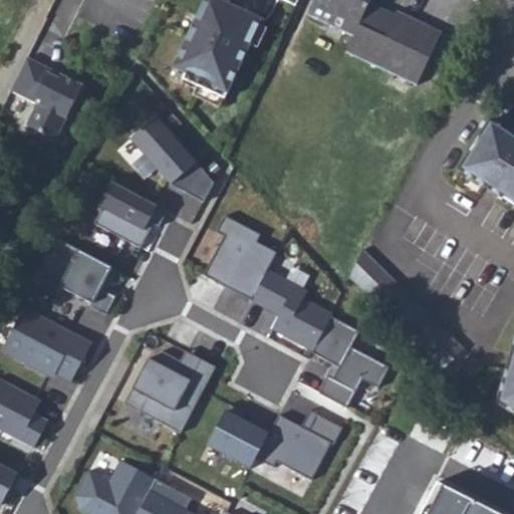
[(298,0),(204,0),(173,67),(200,80),(197,85),(225,98),(262,20),(229,5),(230,0),(282,0),(295,7),(298,0)]
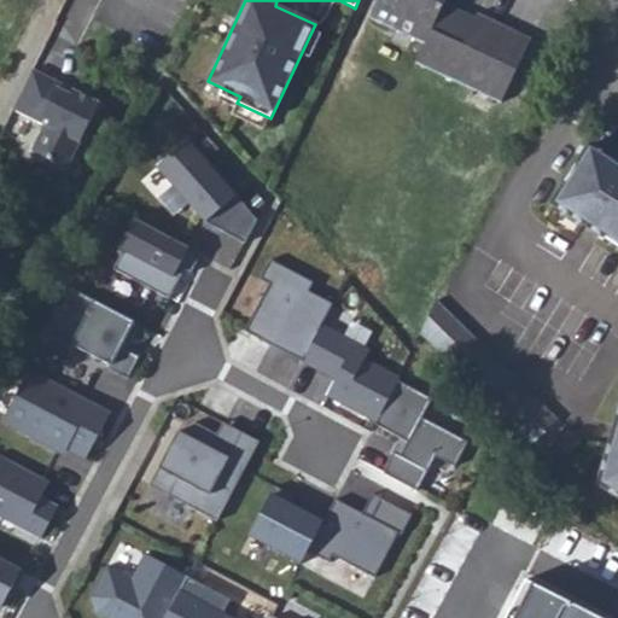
[(444,4),(445,0),(379,0),(371,18),(425,44),(444,4)]
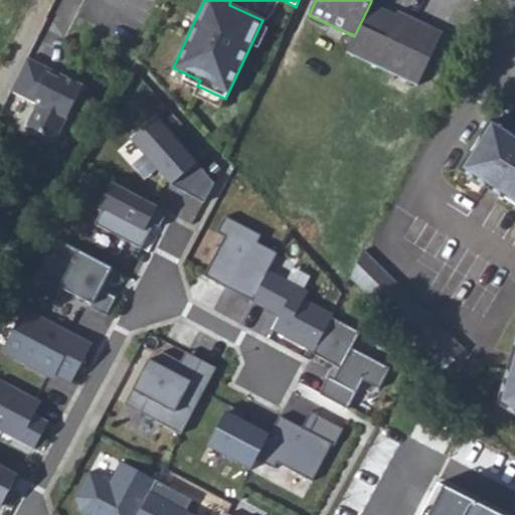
[(354,36),(346,52),(417,86),(443,32),(407,14),(404,19),(396,15),(370,3),(354,36)]
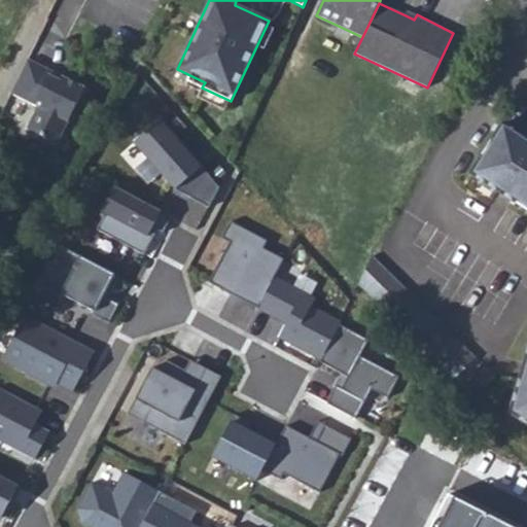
[(408,10),(406,15),(414,20),(417,14),(408,10)]
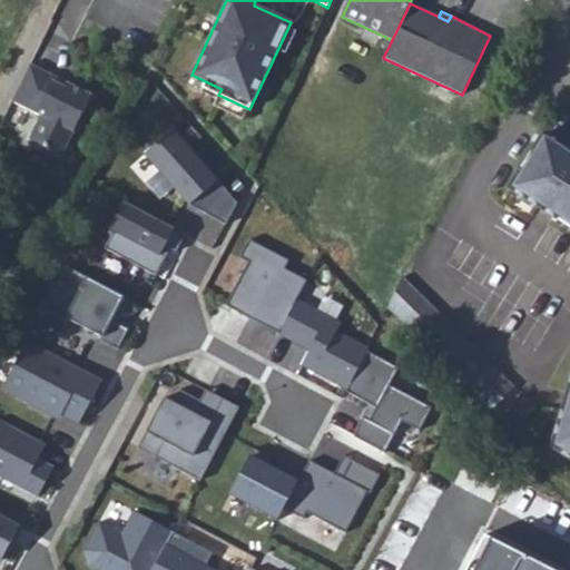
[(56,77),(30,65),(12,100),(42,115),(30,139),(61,155),(91,95),(67,82),(66,87),(53,81),(56,77)]
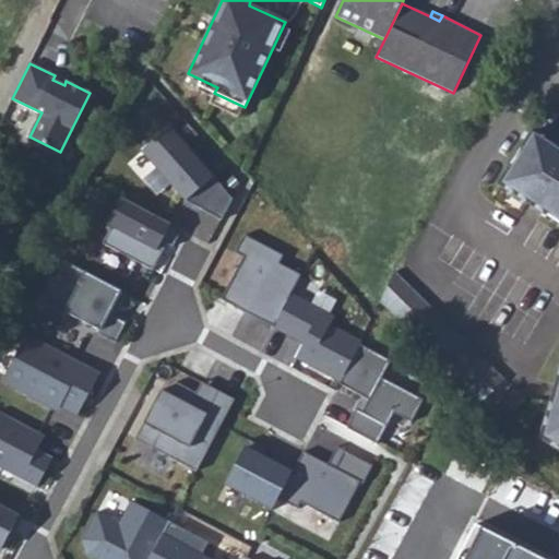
[(187,200),(215,176),(170,127),(143,151),(187,200)]
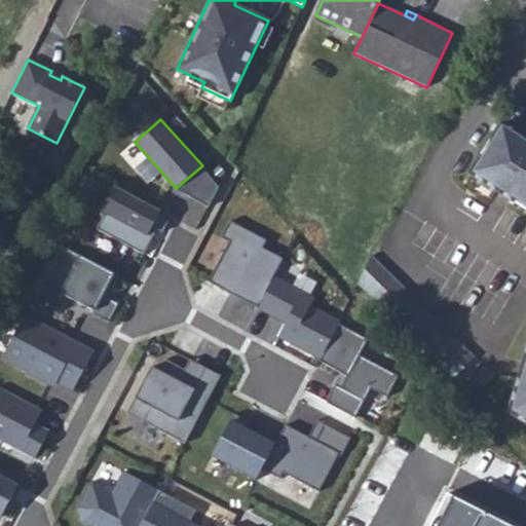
[(525,138),(502,122),(471,173),(525,208),(525,138)]
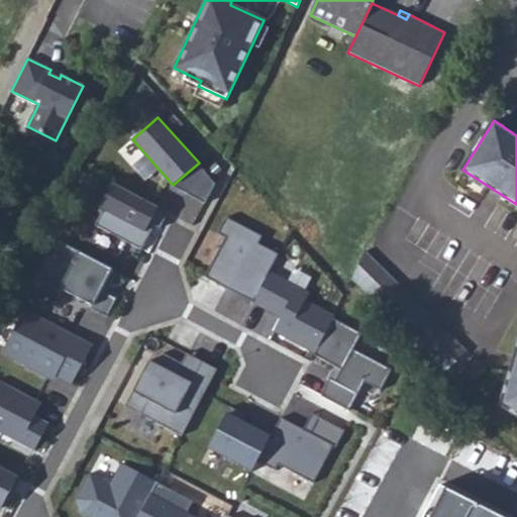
[(105,209),(97,225),(142,249),(156,223),(162,226),(170,212),(114,182),(101,206),(105,209)]
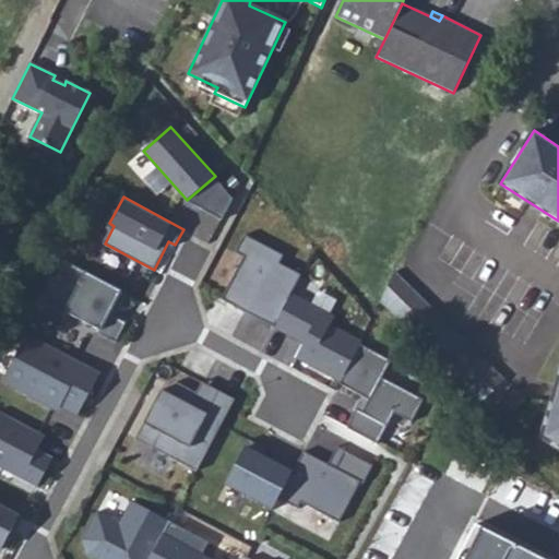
[(246,311),(274,326),(293,293),(302,274),(281,263),(285,256),(246,235),(236,252),(245,257),(223,299),(246,311)]
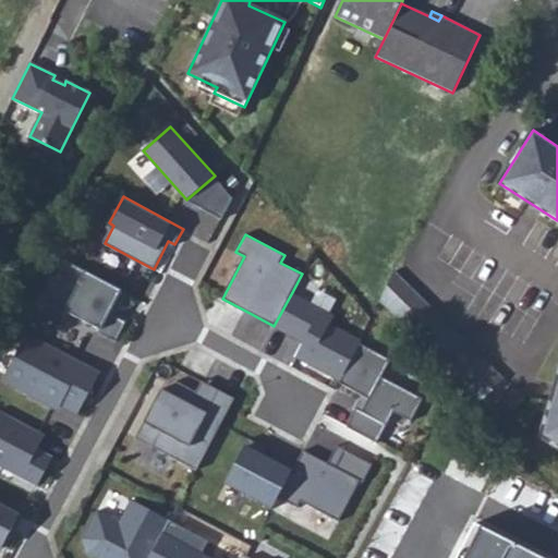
[(67,310),(100,328),(99,332),(117,341),(128,322),(116,315),(128,292),(67,259),(44,303),(64,314),(67,310)]
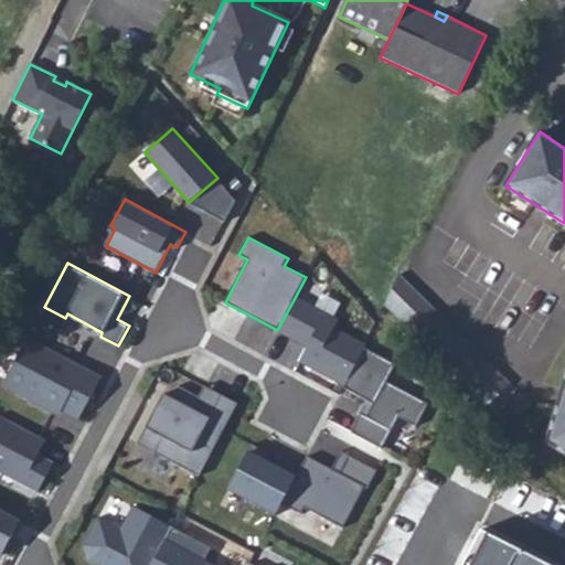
[(400,274),(385,306),(488,406),(511,383),(400,274)]
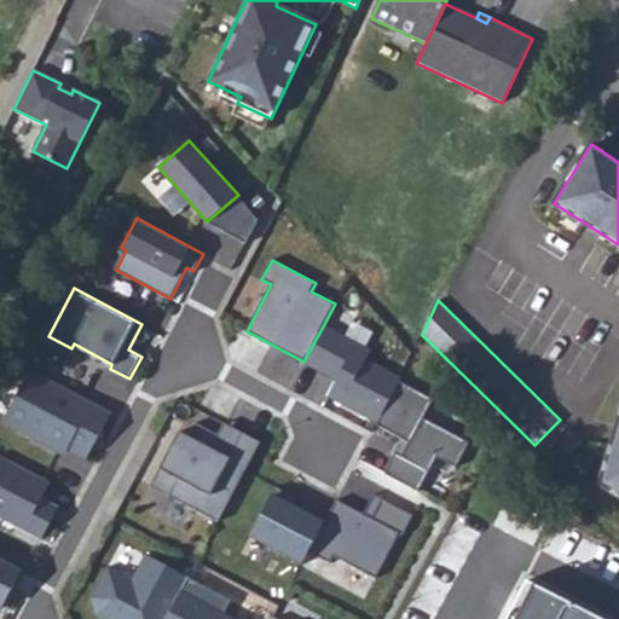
[(329,395),(380,424),(404,382),(406,379),(368,358),(371,350),(324,324),(304,362),(337,380),(329,395)]
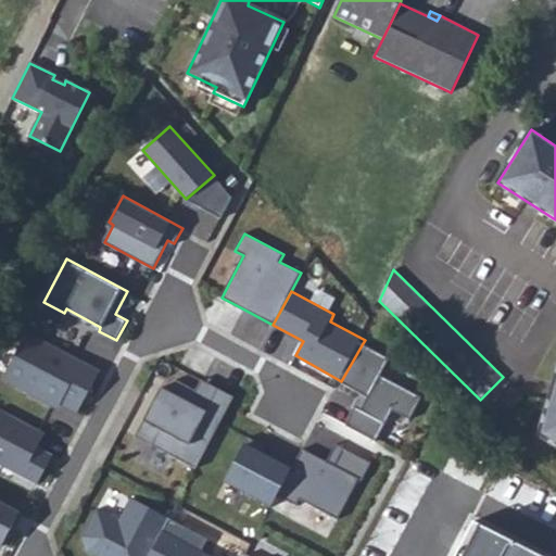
[(79,409),(101,369),(28,331),(3,379),(29,393),(35,382),(46,389),(45,391),(79,409)]
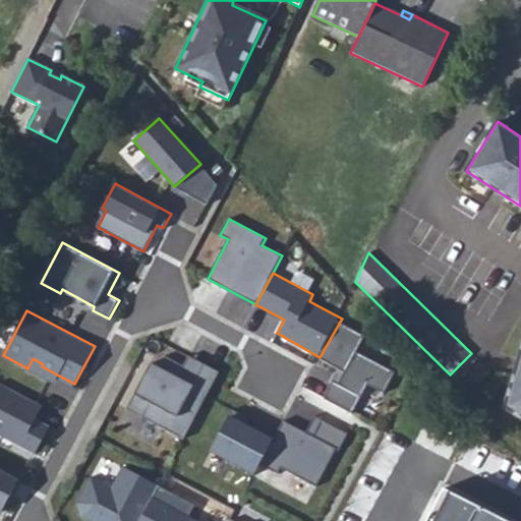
[(340,322),(320,357),(339,367),(345,370),(339,384),(334,381),(325,398),(353,413),(368,385),(385,393),(396,371),(357,351),(365,336),(340,322)]
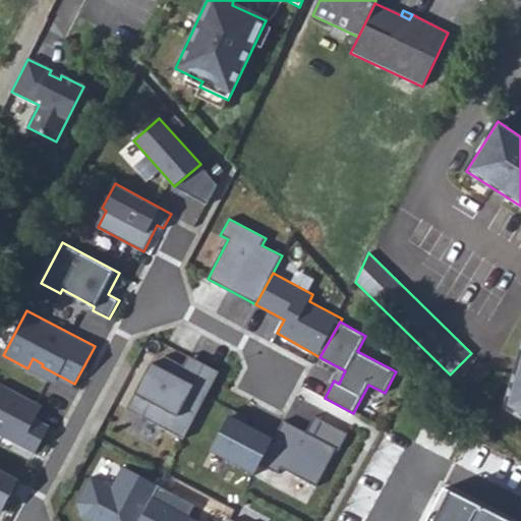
[(520,351),(505,407),(520,416),(520,351)]
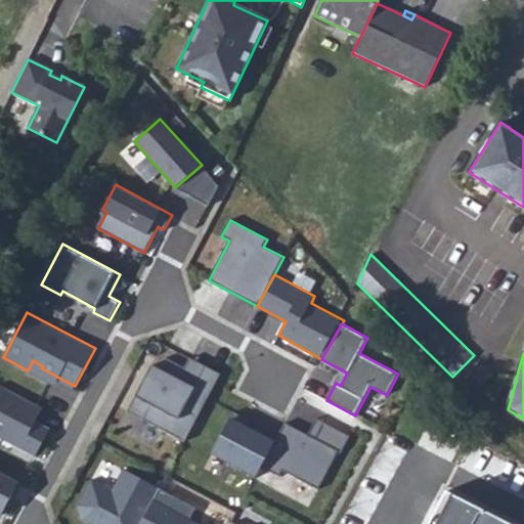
[(180,450),(216,383),(185,366),(180,377),(161,366),(155,378),(147,374),(131,405),(146,413),(138,428),(180,450)]
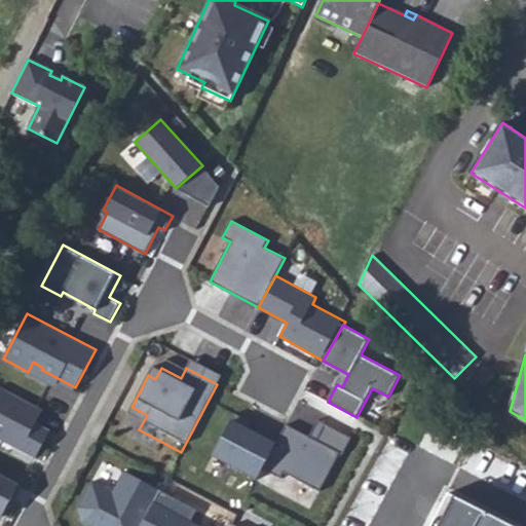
[(348,374),(342,371),(335,383),(337,384),(342,387),(348,374)]
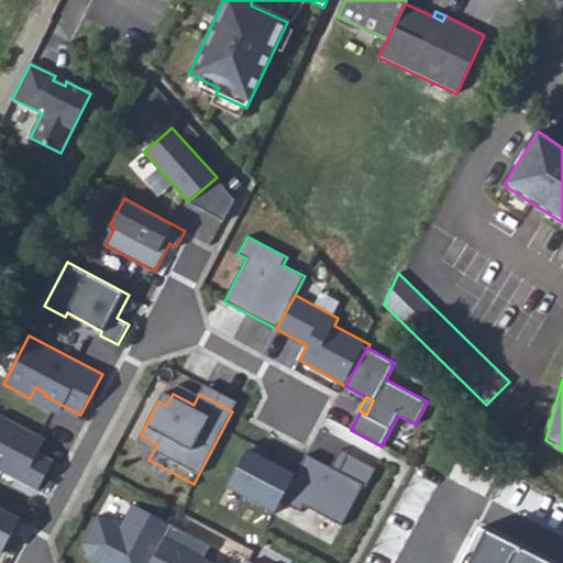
[(39,453),(46,438),(0,412),(0,468),(39,490),(54,461),(39,453)]
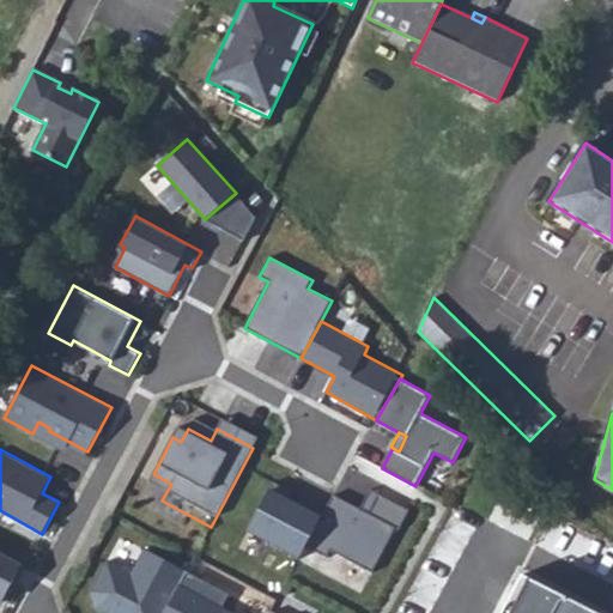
[(153,474),(144,491),(162,501),(171,484),(153,474)]
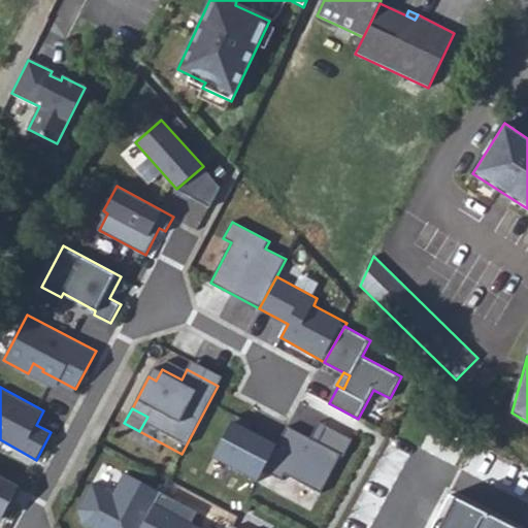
[(258,482),(265,469),(277,447),(250,431),(254,424),(237,416),(216,456),(242,470),(241,472),(258,482)]
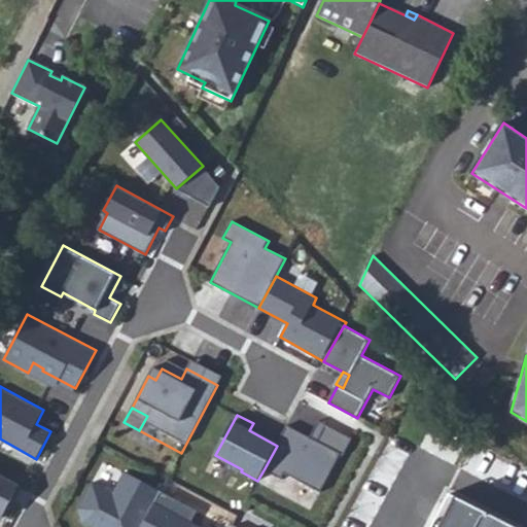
[(277,446),(265,468),(281,478),(284,471),(320,491),(341,454),(343,455),(352,438),(319,420),(310,436),(288,424),(277,446)]
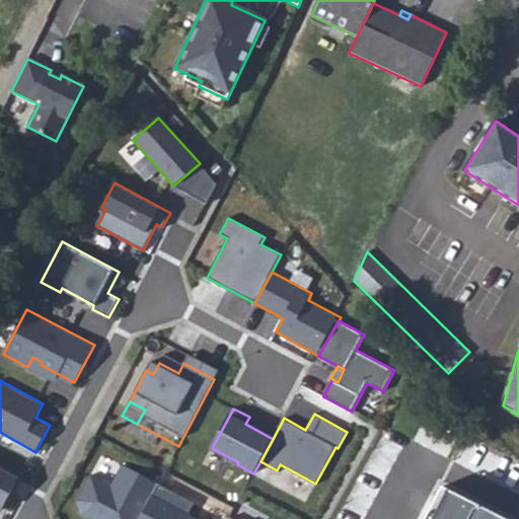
[(82,515),(88,518),(140,518),(159,484),(123,464),(112,486),(91,474),(77,501),(82,515)]
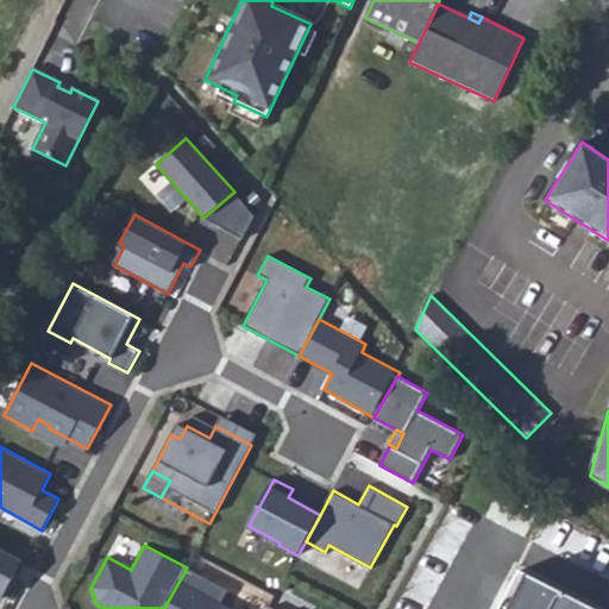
[(18,579),(27,563),(0,547),(0,596),(2,598),(13,577),(18,579)]
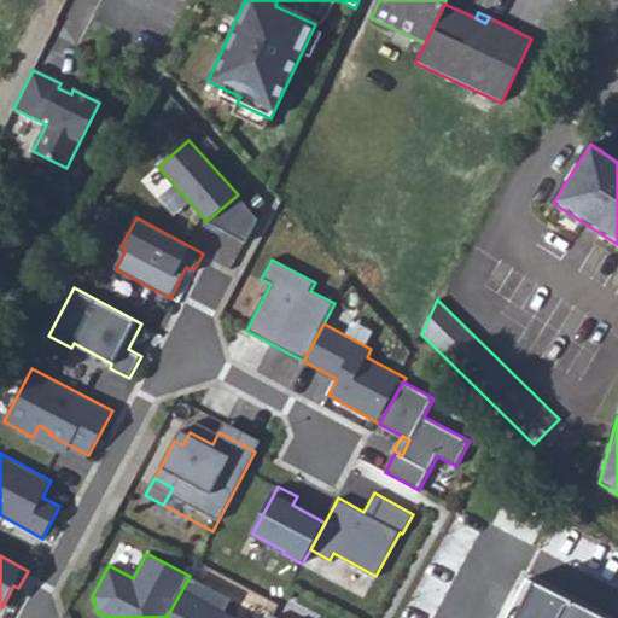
[(232,599),(190,576),(167,617),(234,617),(225,612),(232,599)]
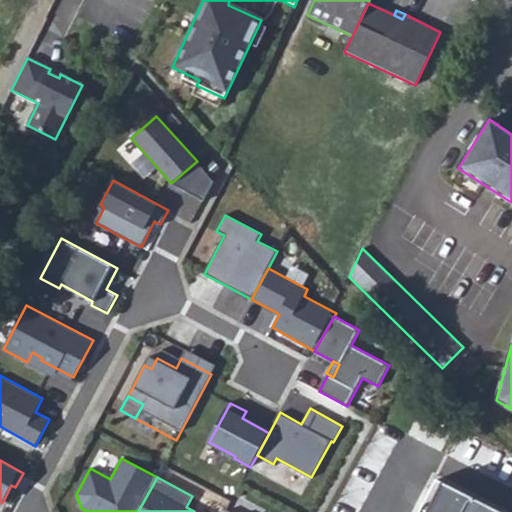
[(499,511),(435,480),(419,511),(499,511)]
